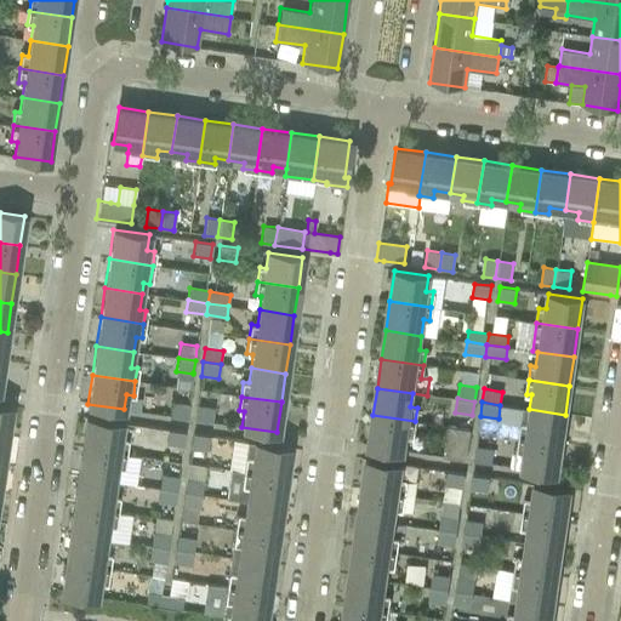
[(171,403),(170,416),(187,419),(189,405),(171,403)]
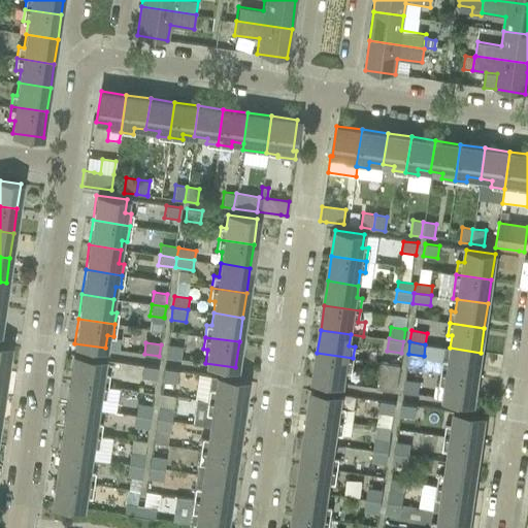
[(0,369),(5,370),(9,345),(0,343),(0,369)]
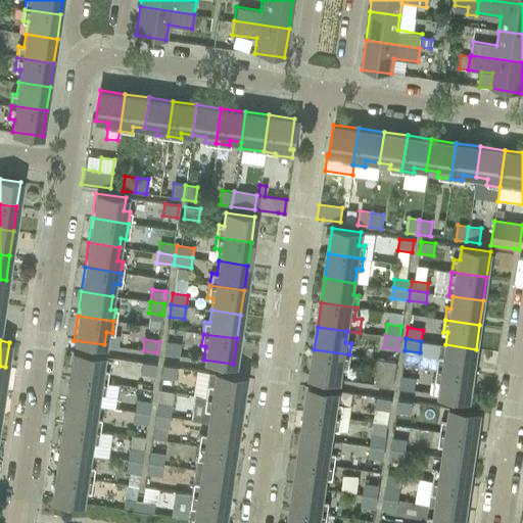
[(165,342),(163,353),(179,355),(180,344),(165,342)]
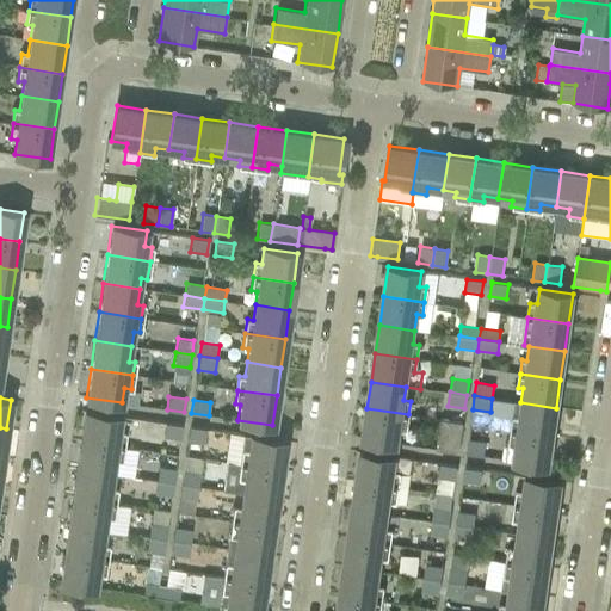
[(514,417),(512,431),(551,437),(556,408),(520,402),(516,402),(514,417)]
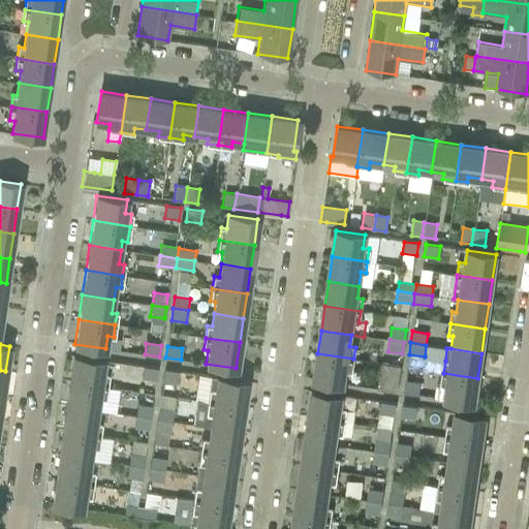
[(353,359),(317,353),(314,379),(343,383),(345,370),(351,371),(353,359)]
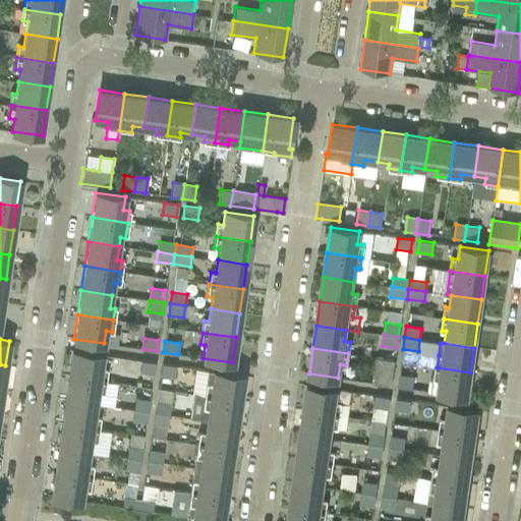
[(73,351),(69,375),(105,381),(106,369),(100,368),(102,355),(72,350),(72,351),(73,351)]
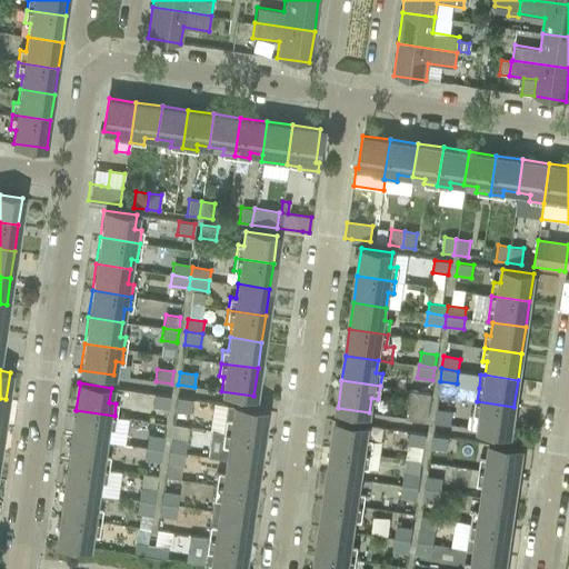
[(440,387),(439,396),(450,398),(451,388),(440,387)]
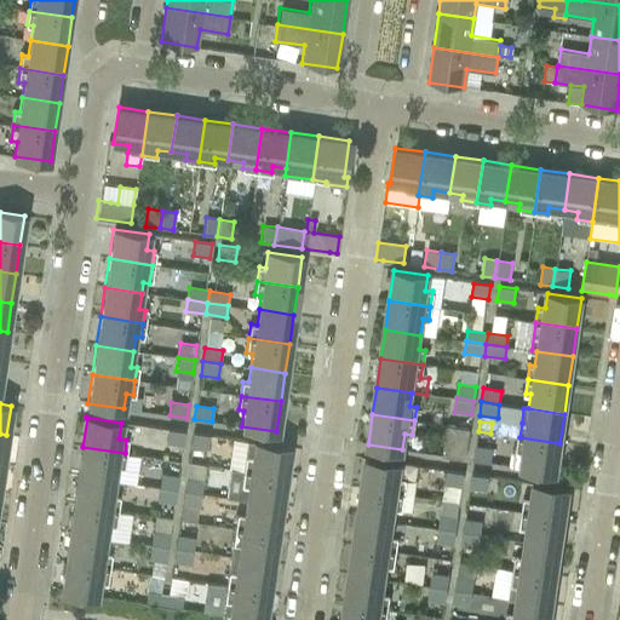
[(441,457),(464,460),(469,430),(445,426),(441,457)]
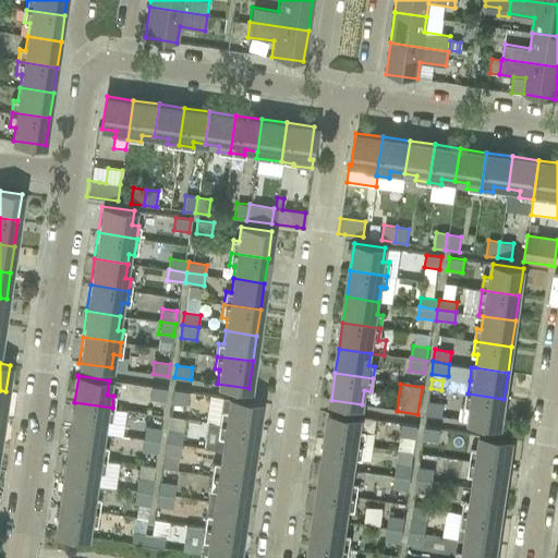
[(150,387),(149,400),(164,401),(166,389),(150,387)]
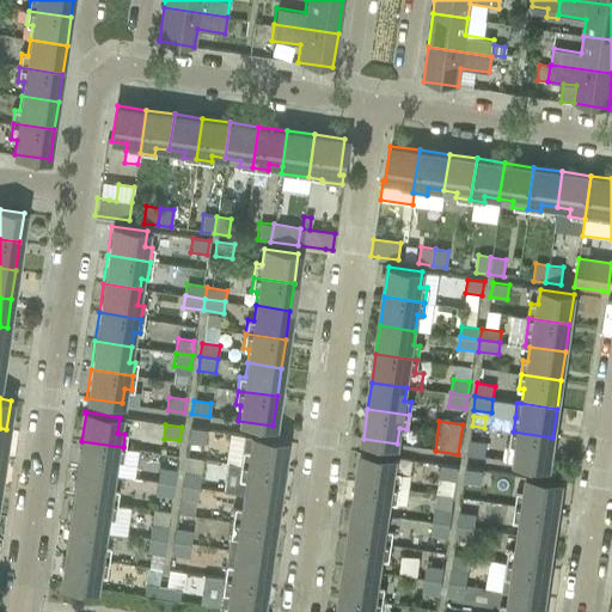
[(190,428),(188,441),(204,444),(207,429),(190,428)]
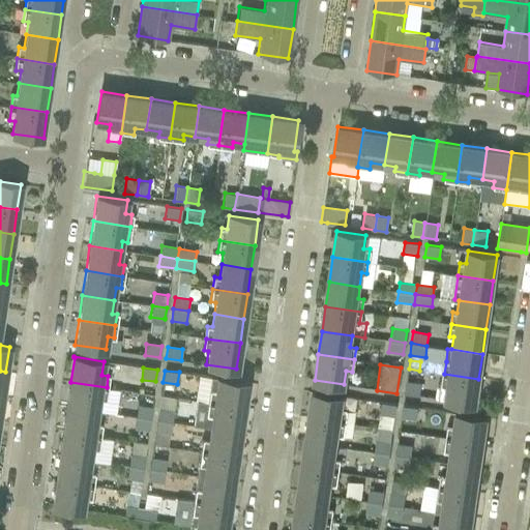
[(478,379),(444,374),(442,385),(448,386),(446,400),(475,404),(478,379)]
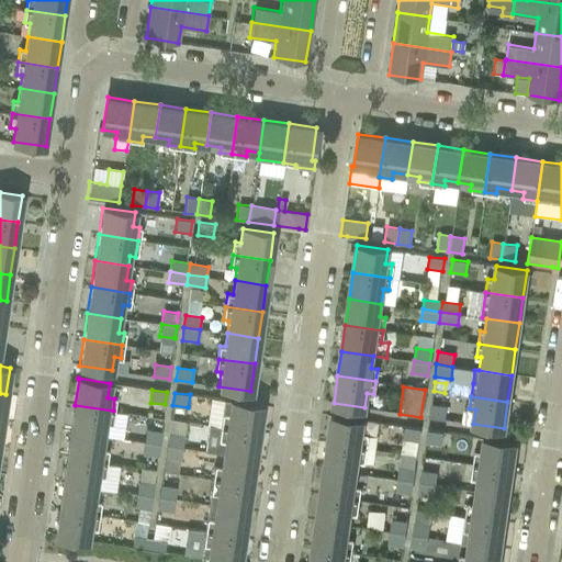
[(223,414),(221,426),(258,431),(261,405),(231,401),(228,415),(223,414)]
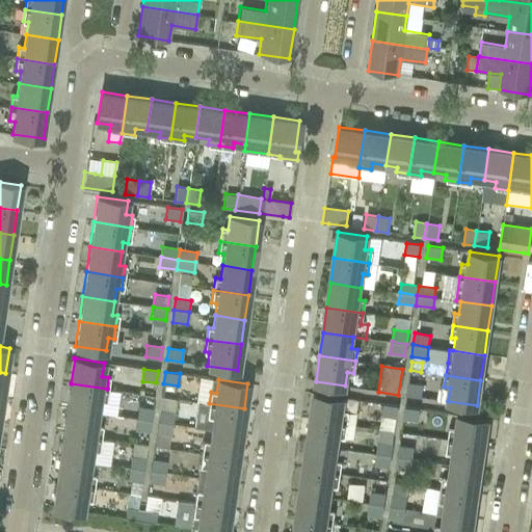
[(407,382),(405,395),(421,398),(423,384),(409,382),(407,382)]
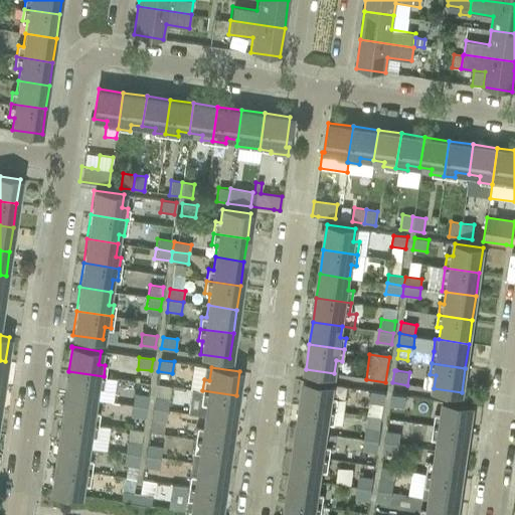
[(68,371),(65,394),(95,399),(97,388),(102,388),(104,376),(68,371)]
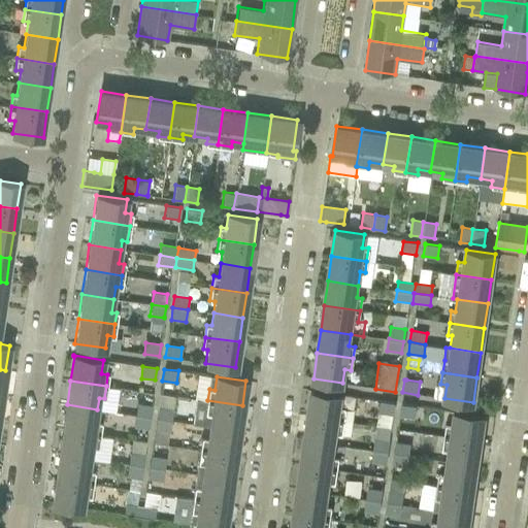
[(311,391),(307,416),(343,421),(345,408),(338,407),(340,395),(311,391)]
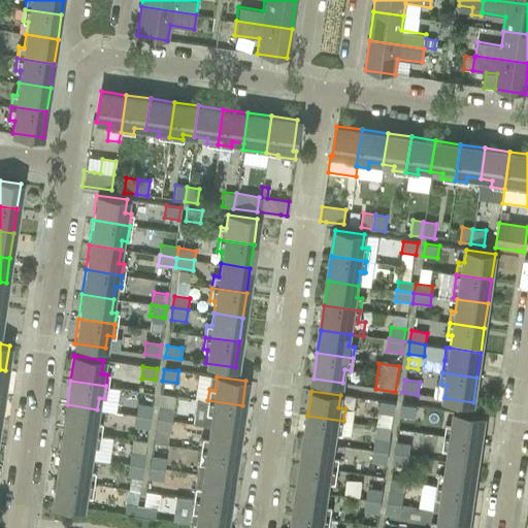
[(196,400),(192,424),(207,426),(238,430),(242,405),(207,400),(207,401),(196,400)]
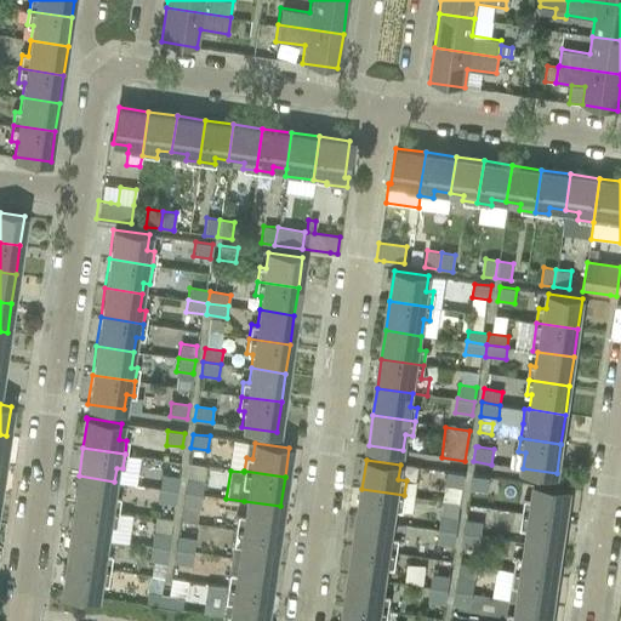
[(446,472),(445,485),(461,488),(463,474),(446,472)]
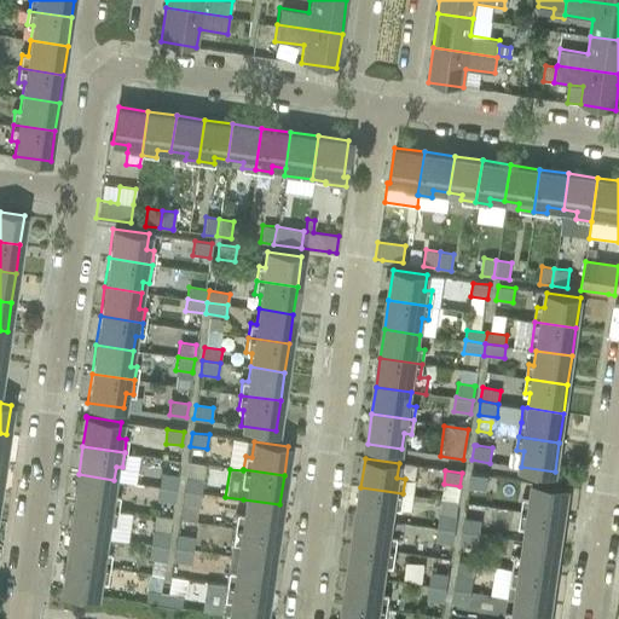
[(161,473),(160,486),(177,489),(179,475),(161,473)]
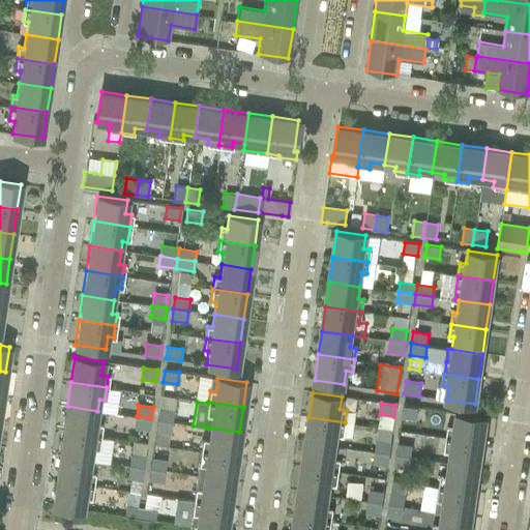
[(67,406),(63,432),(99,437),(100,425),(96,424),(97,411),(67,406)]
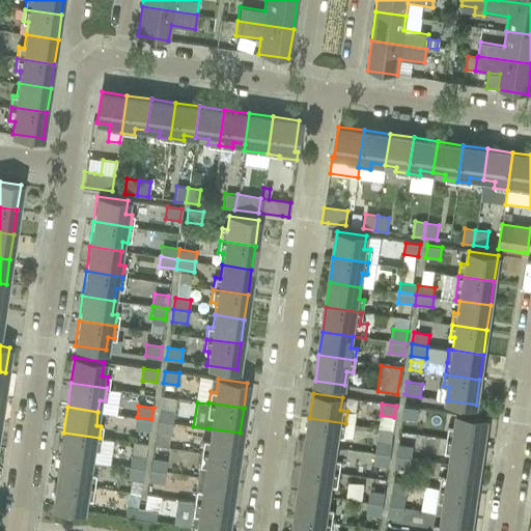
[(403,407),(401,418),(416,421),(418,409),(403,407)]
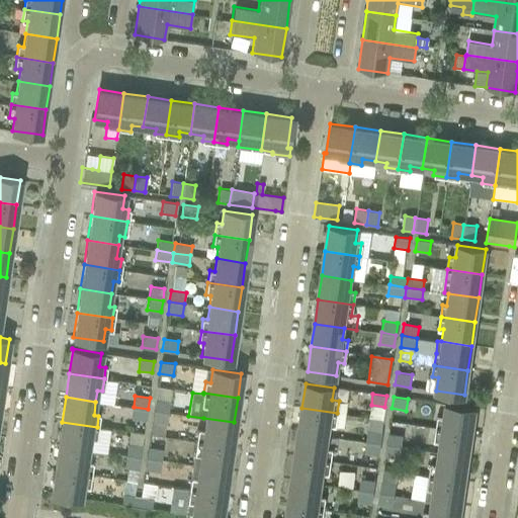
[(155,399),(153,411),(168,412),(169,401),(155,399)]
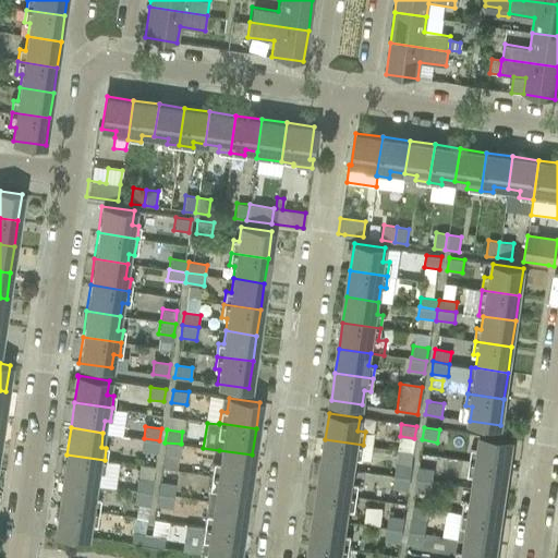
[(472,448),(471,461),(507,466),(511,440),(481,436),(478,449),(472,448)]
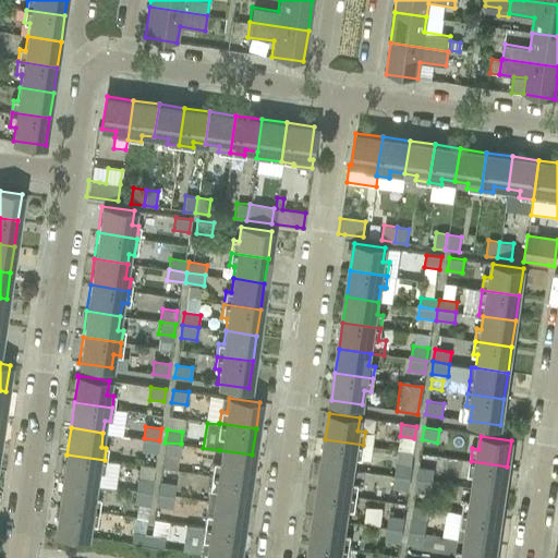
[(159,440),(144,438),(142,451),(157,453),(159,440)]
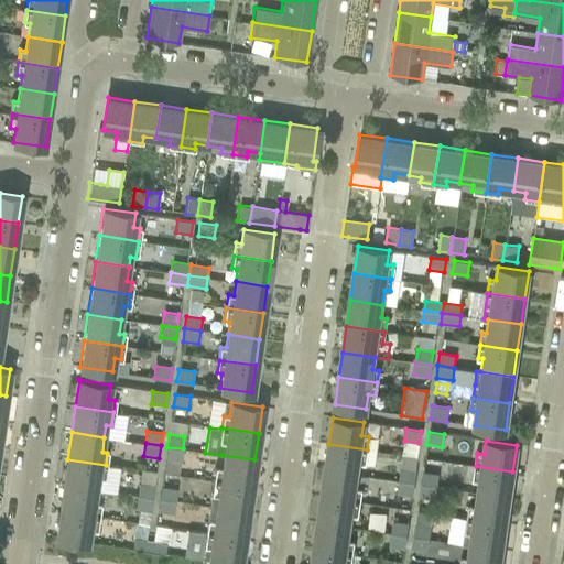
[(328,444),(325,469),(358,475),(359,462),(365,463),(367,449),(328,444)]
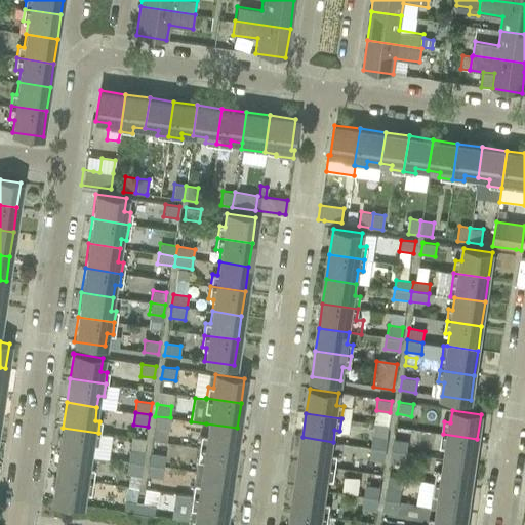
[(155,416),(154,428),(168,429),(170,417),(155,416)]
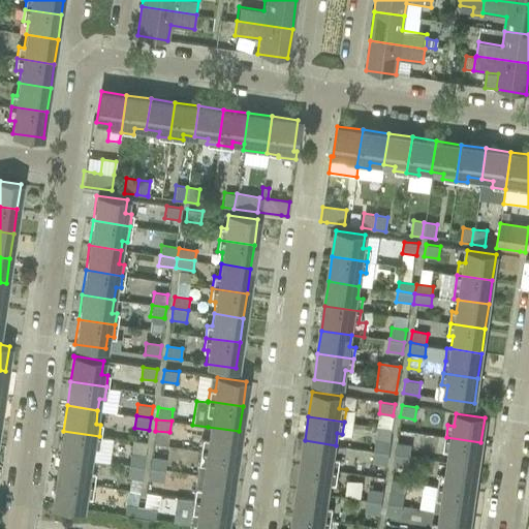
[(203,438),(200,450),(236,456),(239,431),(208,427),(207,439),(203,438)]
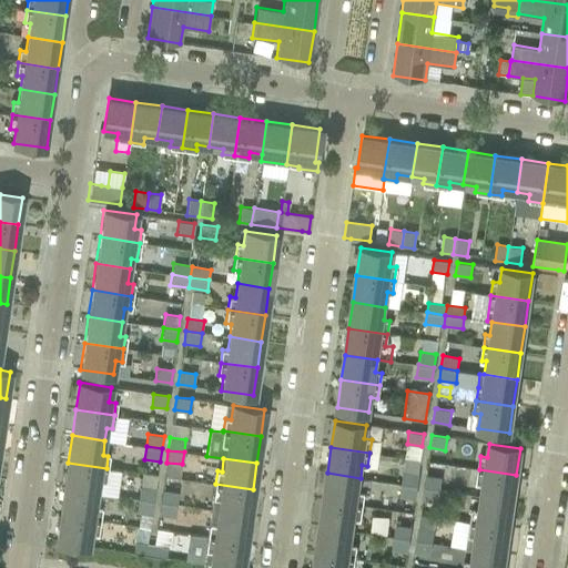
[(405,458),(402,484),(416,486),(421,460),(419,460),(405,458)]
